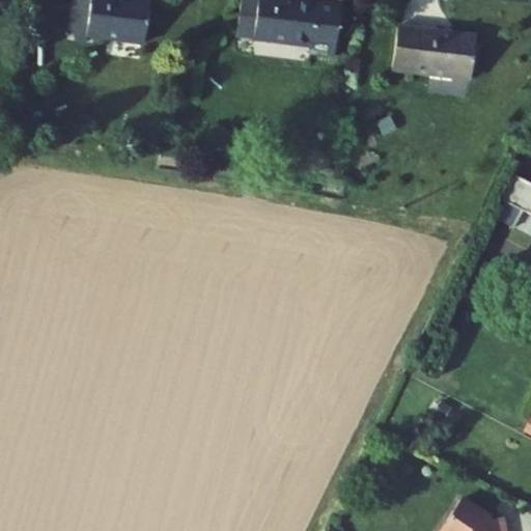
[(120,0),(74,0),(70,38),(144,48),(149,3),(120,0)]
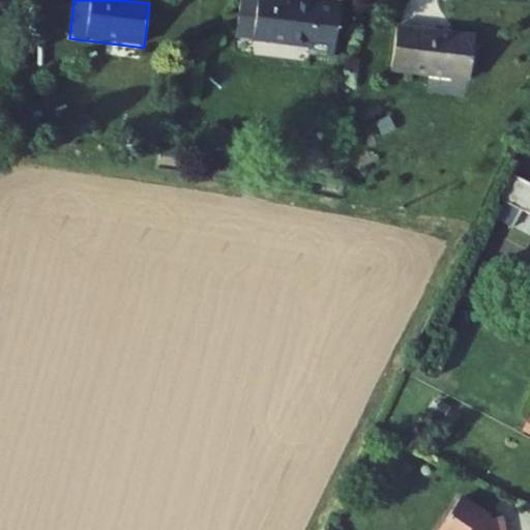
[(274,0),(239,0),(234,40),(310,50),(308,57),(334,60),(341,8),(274,0)]
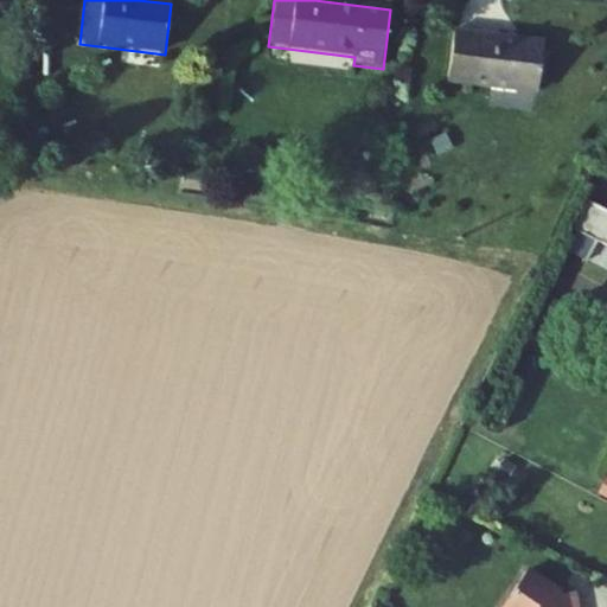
[(454,32),(448,82),(537,94),(544,44),(454,32)]
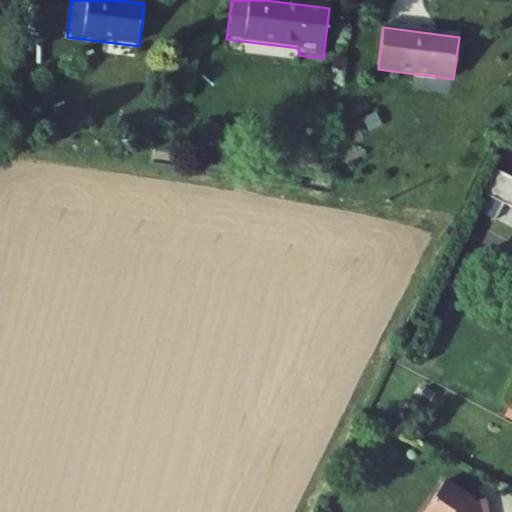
[(511,176),(499,170),(486,195),(511,208),(511,176)]
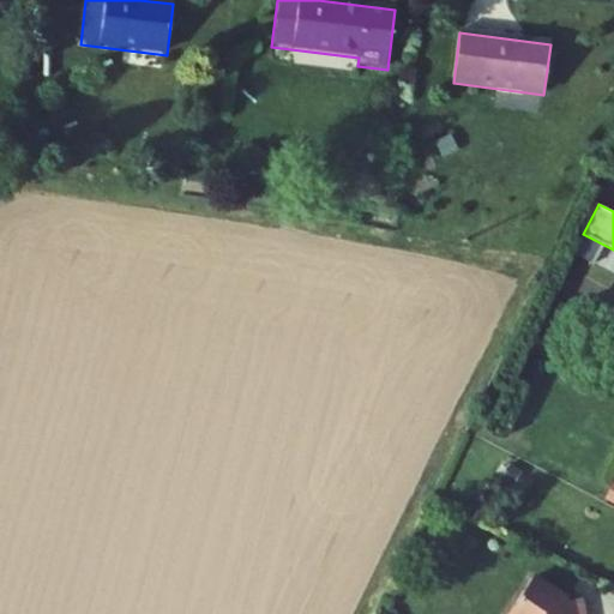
[(578,613),(575,597),(560,601),(559,597),(530,577),(505,613),(578,613)]
